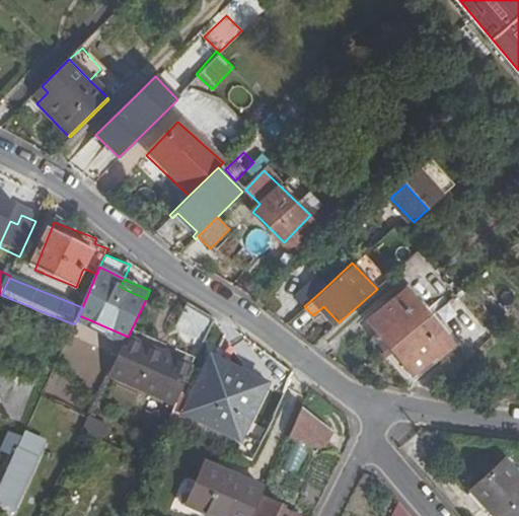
[(294,296),(304,306),(320,292),(311,282),(294,296)]
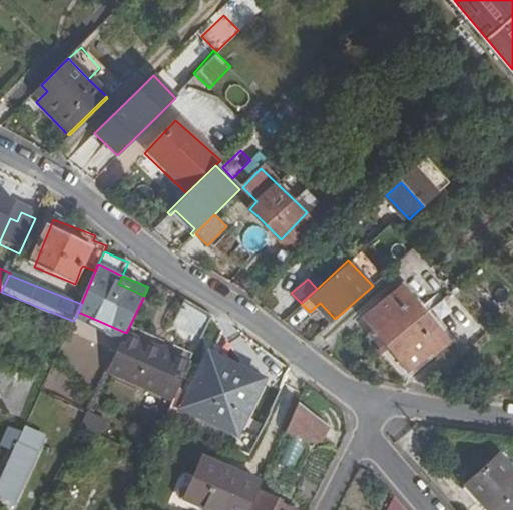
[(367,319),(388,343),(427,312),(405,286),(367,319)]
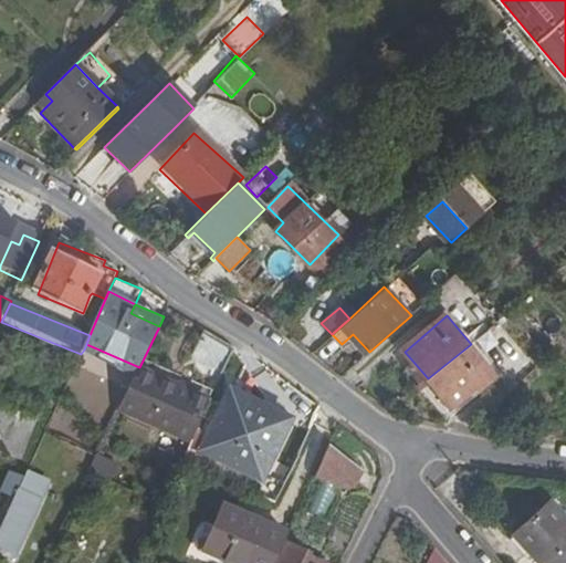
[(218,383),(233,346),(201,332),(185,368),(218,383)]
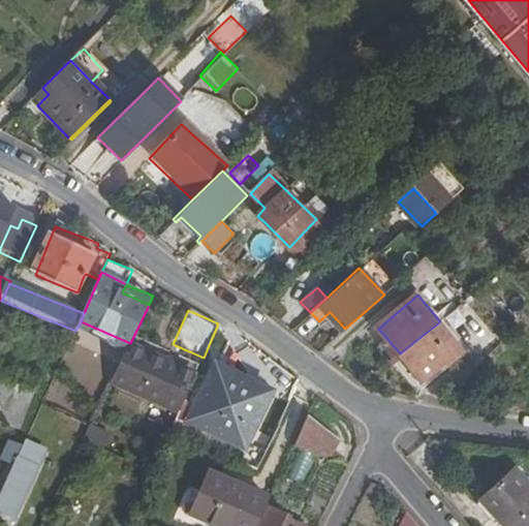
[(81,321),(79,327),(127,349),(130,343),(81,321)]
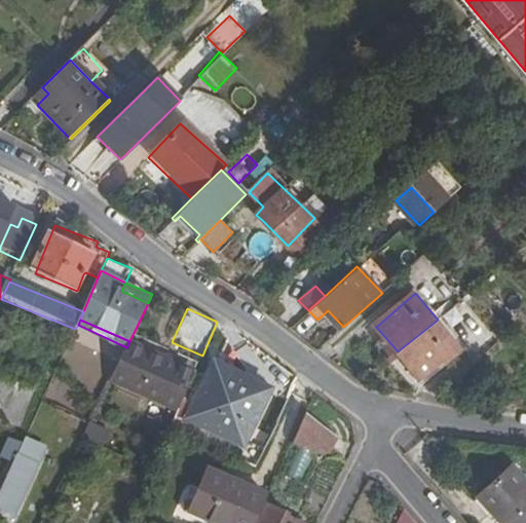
[(438,320),(398,351),(420,378),(460,345),(438,320)]
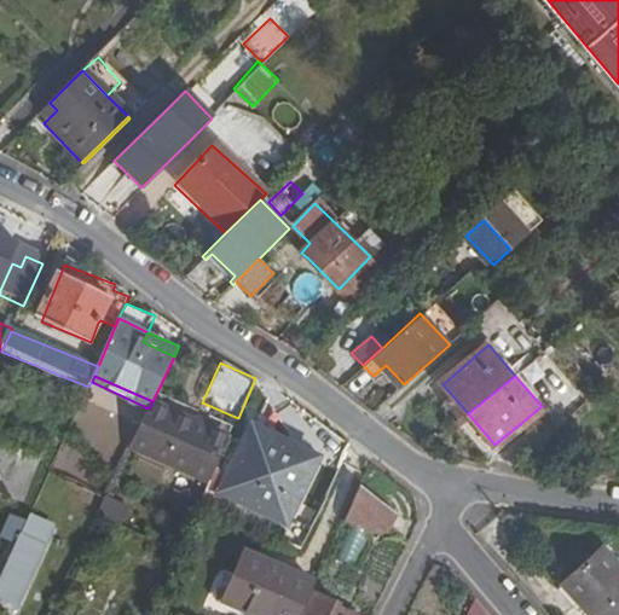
[(152,401),(149,408),(132,444),(174,464),(194,421),(180,415),(152,401)]
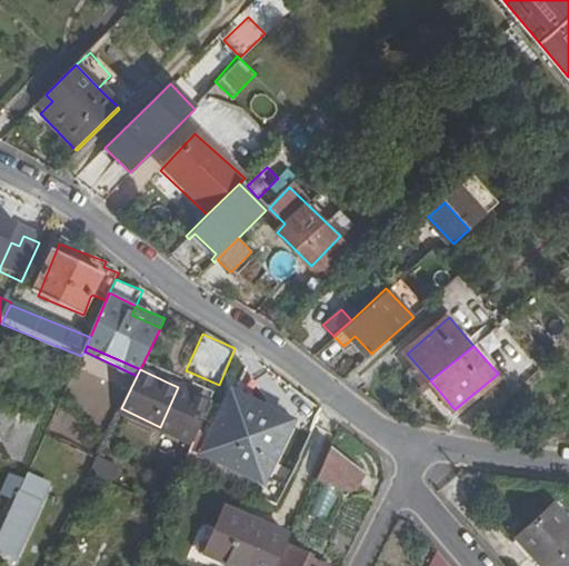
[(170,373),(166,381),(178,387),(182,377),(170,373)]
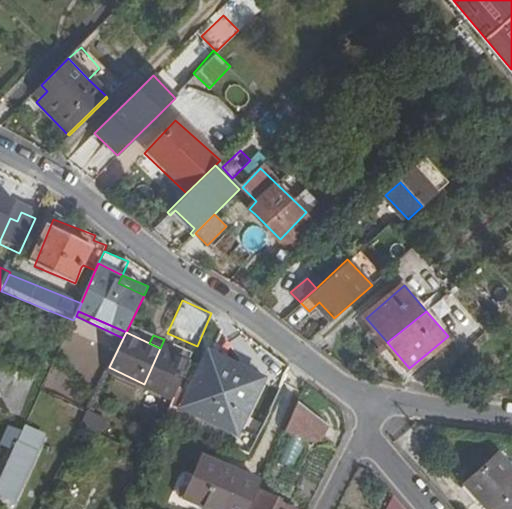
[(164,339),(160,348),(172,353),(175,344),(164,339)]
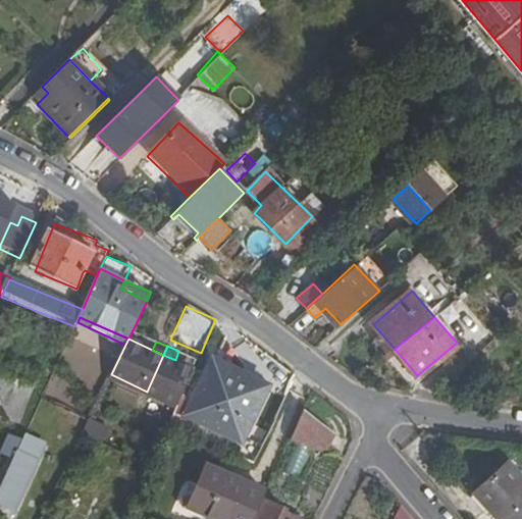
[(175,360),(163,355),(147,392),(177,406),(194,369),(175,360)]
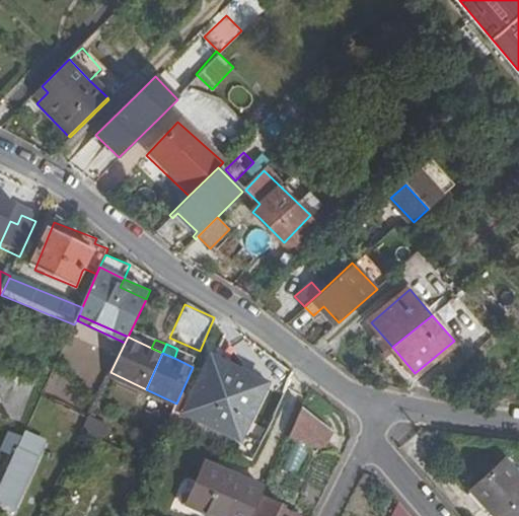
[(211,361),(267,386),(271,378),(214,353),(211,361)]
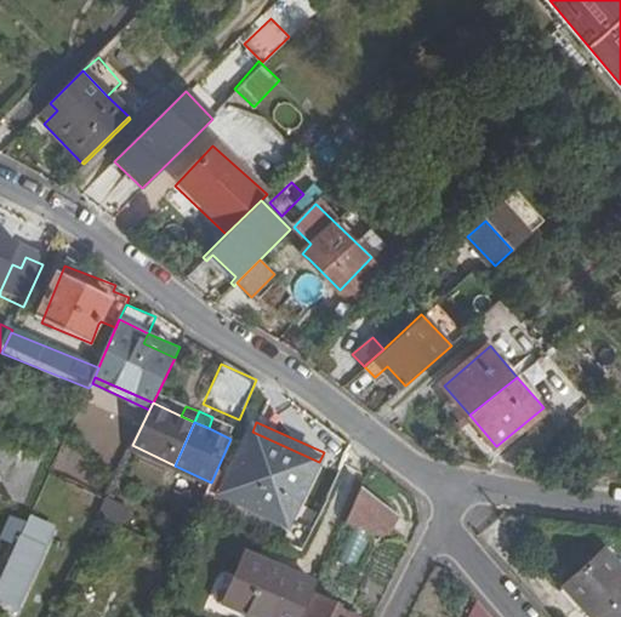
[(290,523),(319,462),(252,432),(223,491),(290,523)]
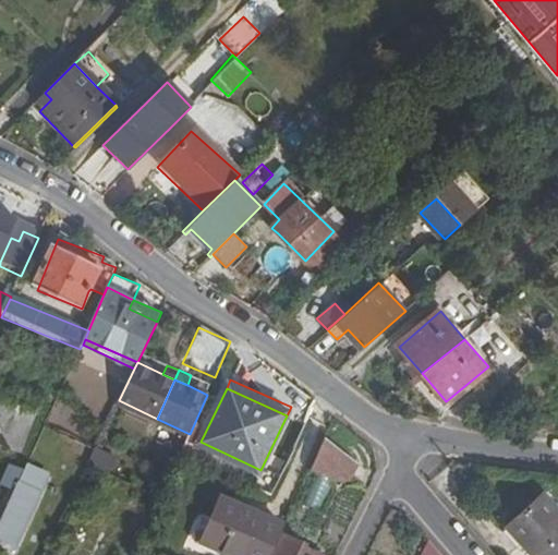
[(0,444),(22,453),(38,409),(0,394),(0,444)]
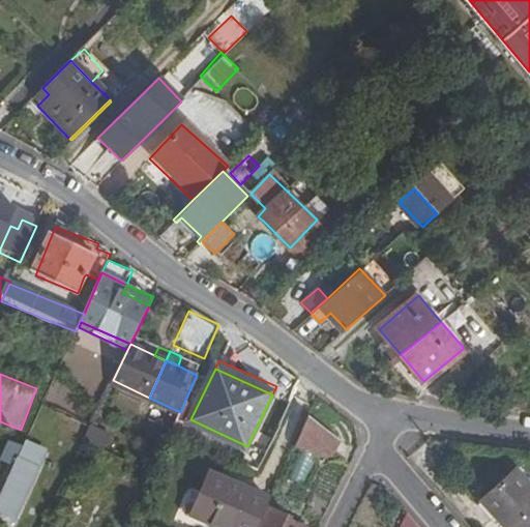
[(282,423),(292,400),(278,393),(268,417),(282,423)]
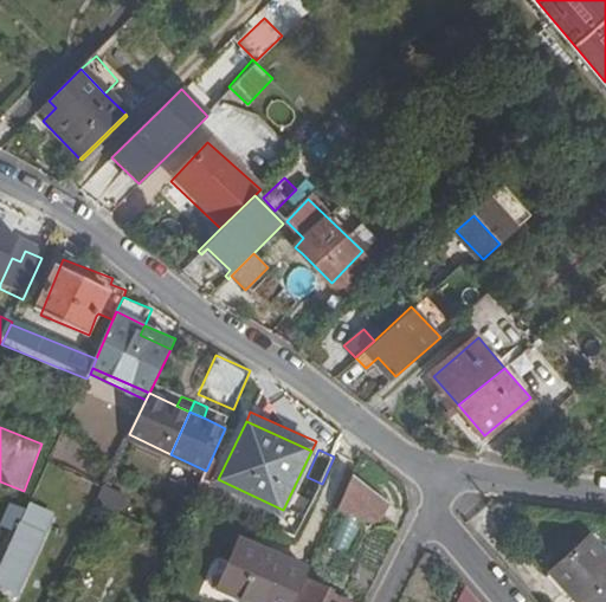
[(391,494),(354,471),(339,504),(368,518),(381,513),(391,494)]
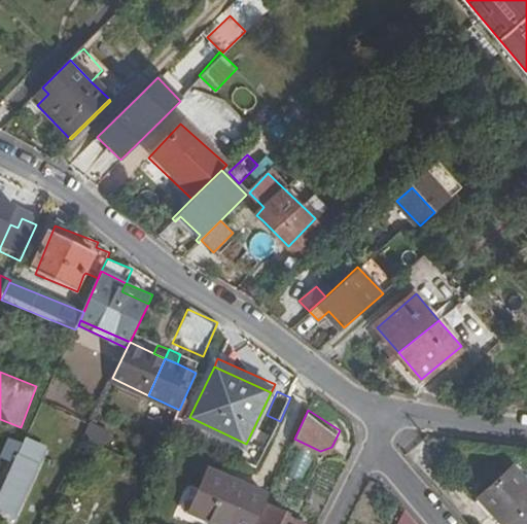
[(91,421),(84,435),(100,443),(108,424),(93,418),(91,421)]
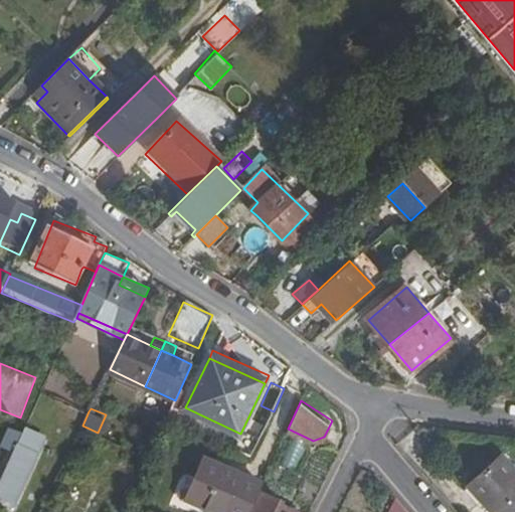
[(18,449),(0,488),(0,492),(18,500),(28,477),(26,476),(39,449),(46,433),(28,425),(25,433),(12,428),(5,443),(18,449)]
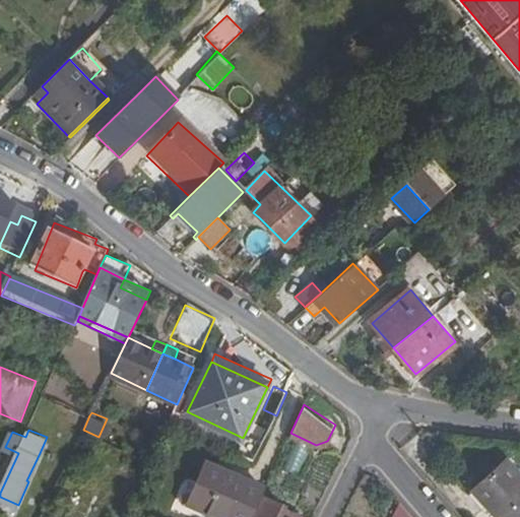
[(519,516),(519,472),(507,458),(474,489),(499,516),(519,516)]
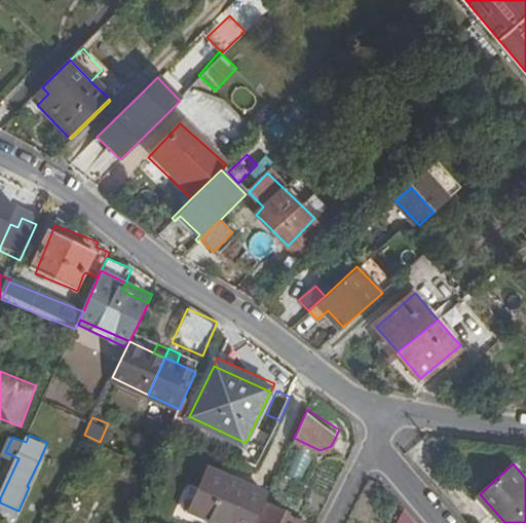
[(256,522),(268,496),(270,492),(214,470),(197,508),(234,522),(256,522)]
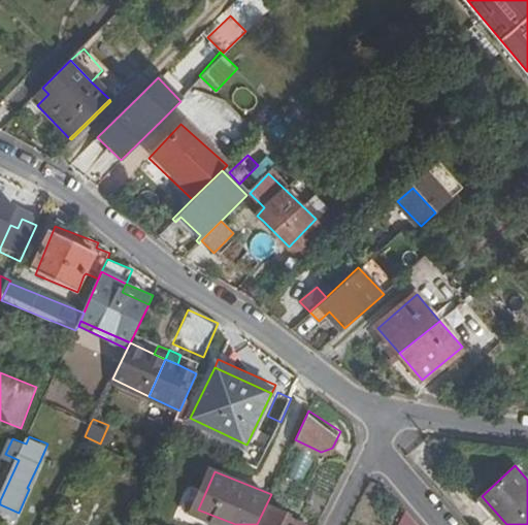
[(257,524),(282,524),(283,523),(287,524),(299,524),(287,520),(291,511),(292,507),(269,498),(257,524)]
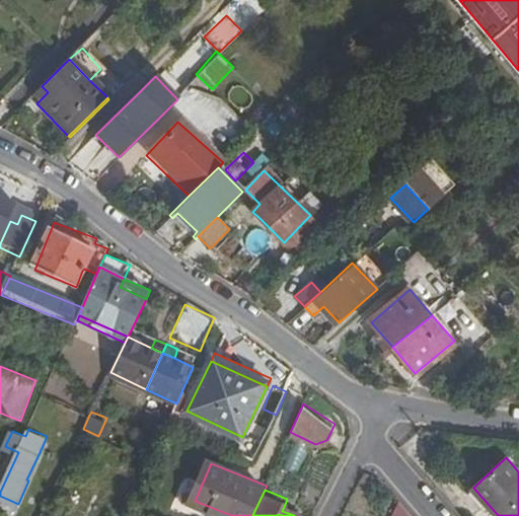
[(388,515),(413,515),(403,501),(386,512),(388,515)]
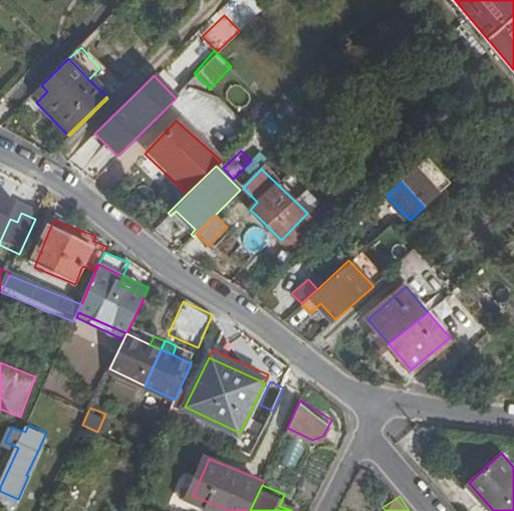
[(298,510),(301,505),(283,497),(279,506),(291,510),(298,510)]
